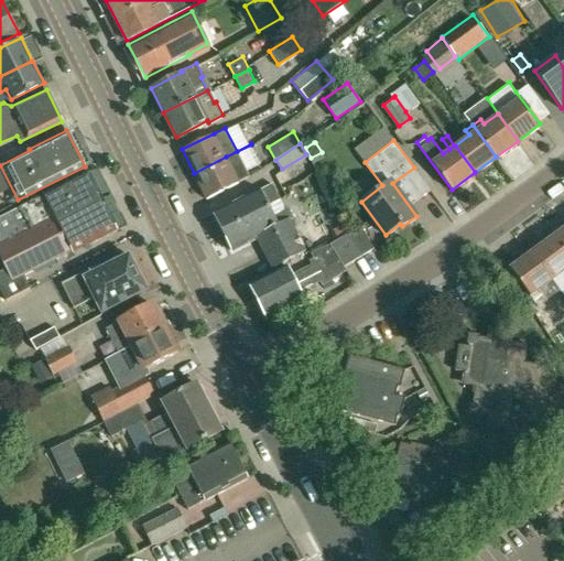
[(251,144),(226,157),(194,173),(206,196),(249,175),(246,169),(260,161),(251,144)]
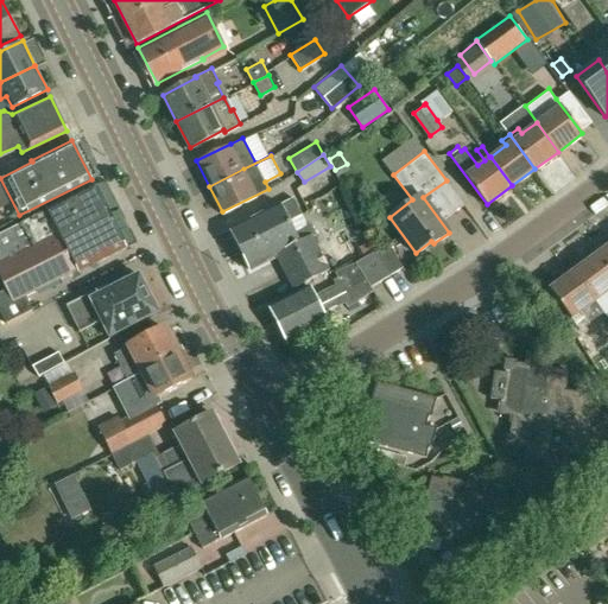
[(81,272),(80,269),(126,246),(94,183),(48,208),(55,222),(49,226),(42,211),(0,231),(0,273),(7,287),(0,290),(0,311),(6,322),(32,309),(25,294),(71,272),(74,275),(81,272)]
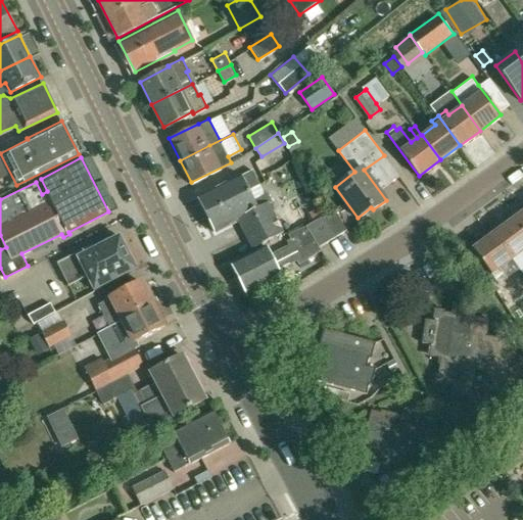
[(206,214),(249,192),(247,189),(259,183),(252,169),(197,196),(206,214)]
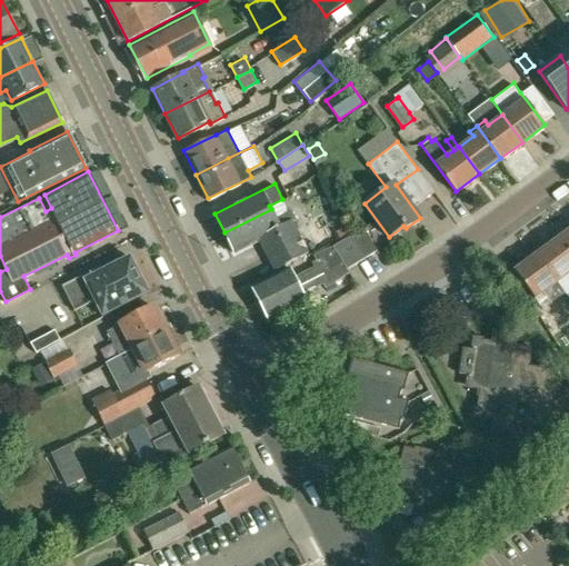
[(271,209),(225,232),(235,251),(259,238),(292,221),(291,219),(295,218),(289,207),(273,215),(271,209)]
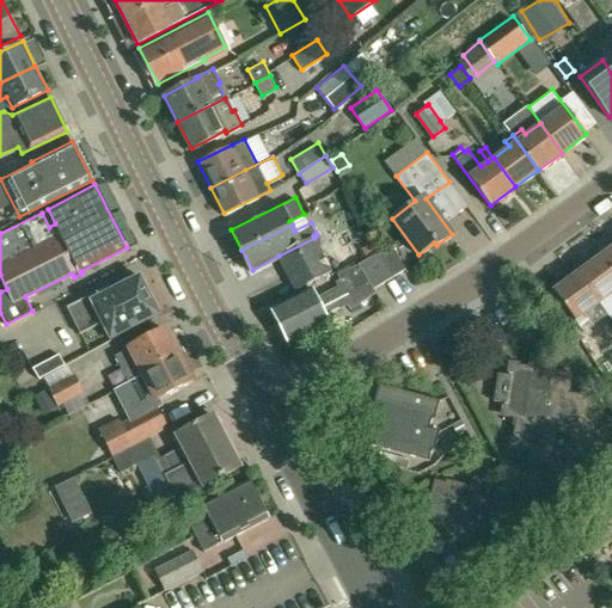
[(295,288),(331,269),(318,246),(314,238),(279,256),(295,288)]
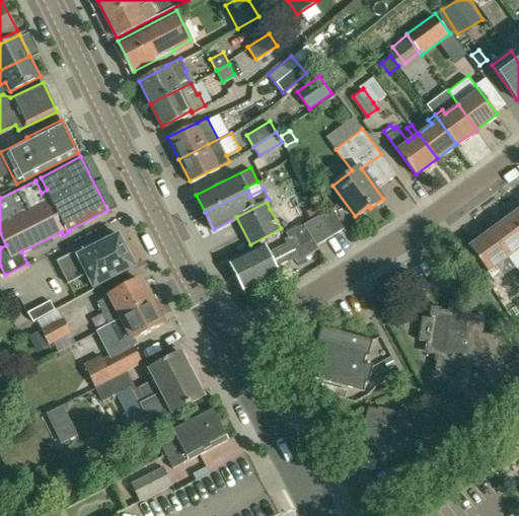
[(330,206),(320,212),(334,233),(344,227),(330,206)]
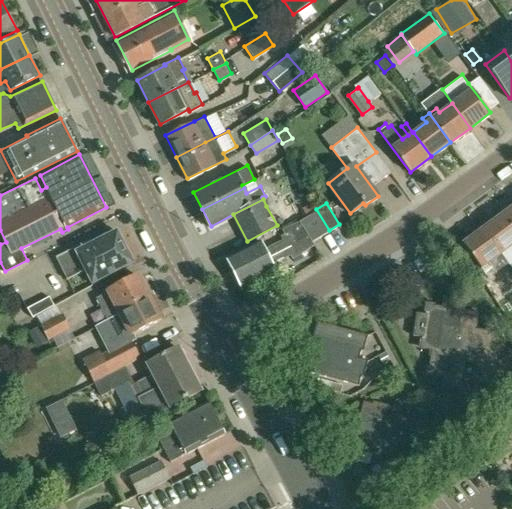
[(511,206),(503,214),(511,226),(511,206)]
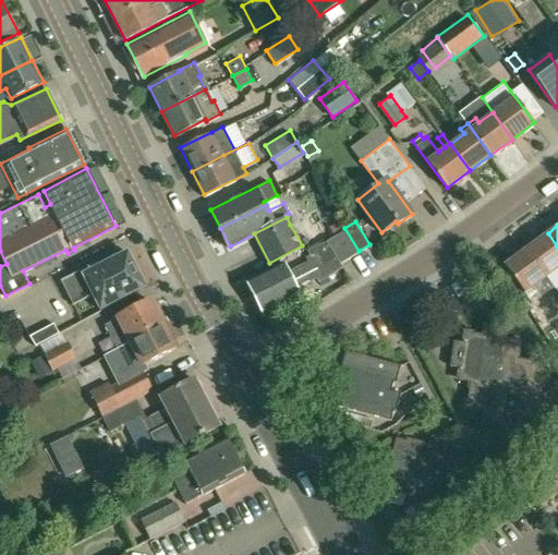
[(326,239),(336,254),(340,262),(359,251),(344,228),(334,234),(326,239)]
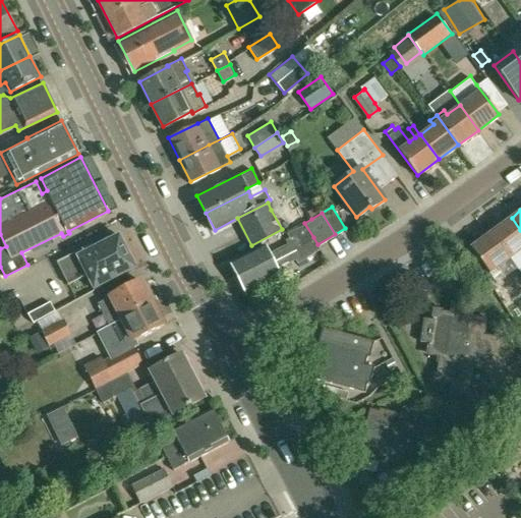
[(520,230),(512,218),(491,232),(510,257),(520,248),(520,230)]
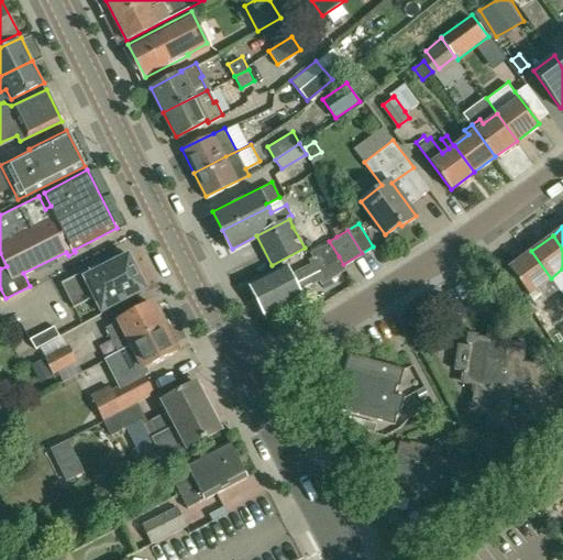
[(309,251),(311,256),(309,257),(310,261),(290,272),(286,263),(249,283),(257,299),(339,256),(329,241),(309,251)]
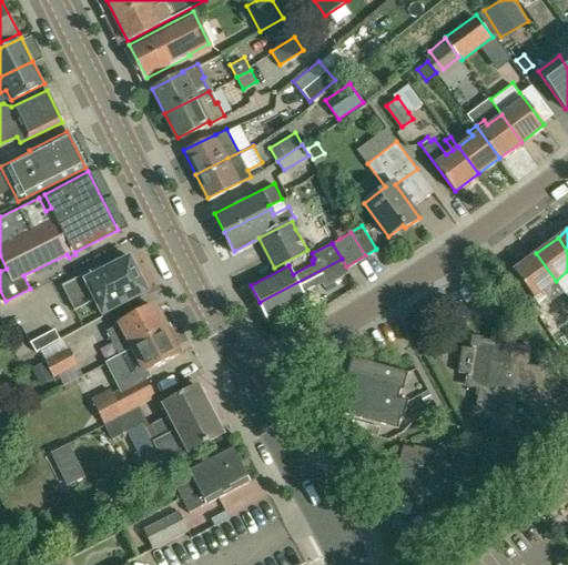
[(543,291),(556,281),(536,253),(513,270),(537,302),(546,295),(543,291)]
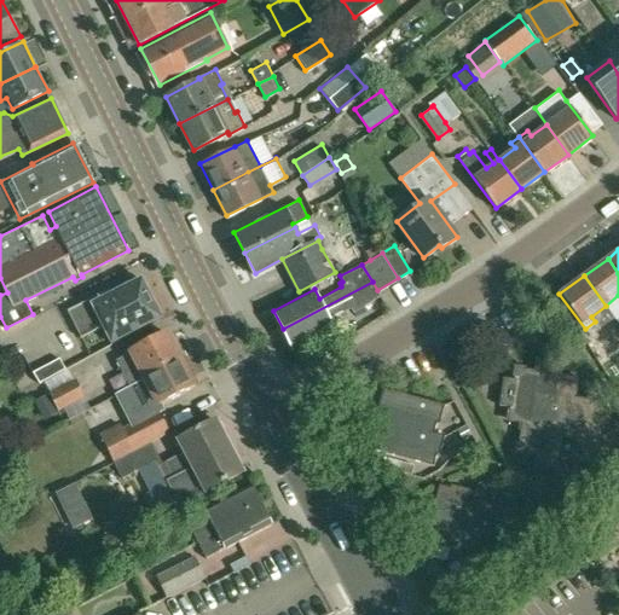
[(109,295),(108,290),(69,309),(81,336),(103,325),(111,342),(161,317),(143,278),(109,295)]
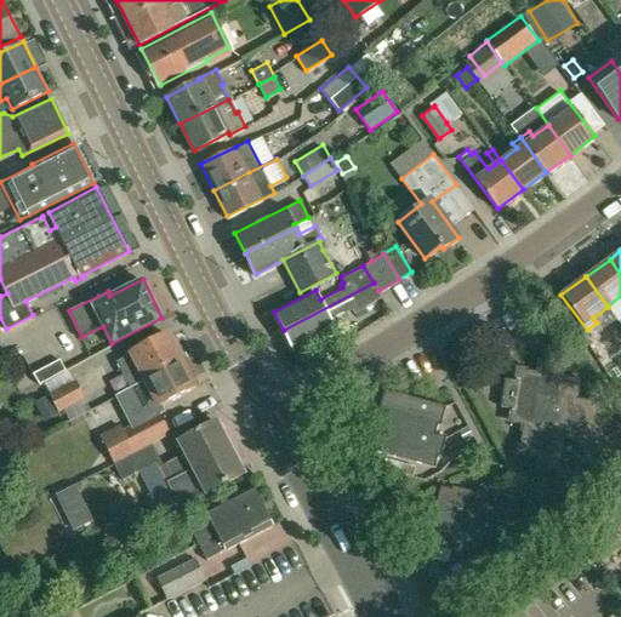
[(374,283),(284,330),(294,348),(335,327),(329,318),(353,306),(355,312),(366,306),(366,304),(381,295),(379,291),(374,283)]
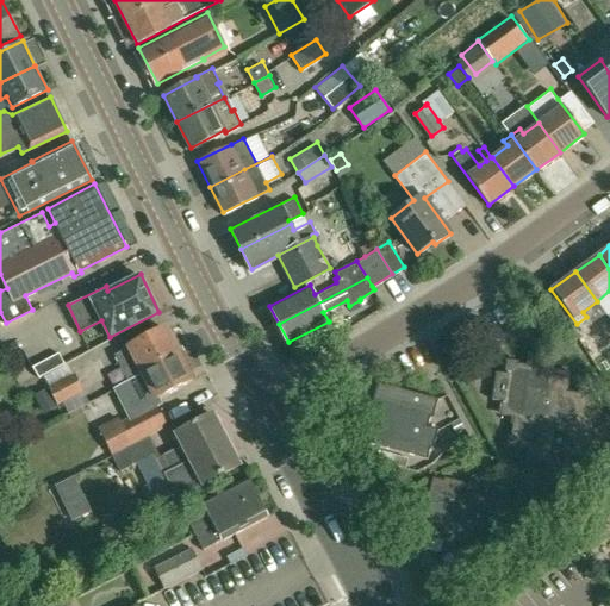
[(503,347),(531,330),(524,318),(496,335),(503,347)]
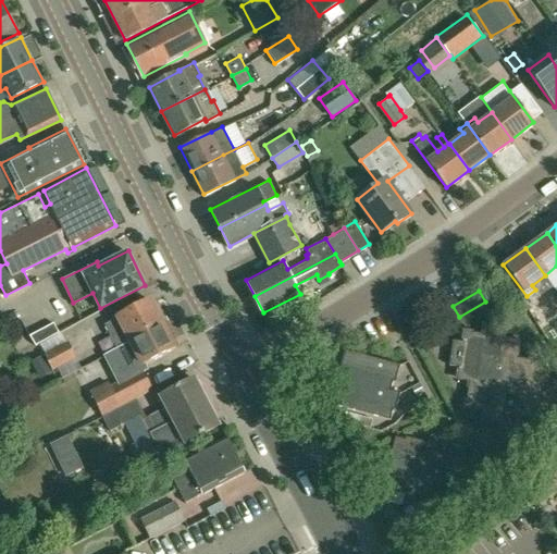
[(119,345),(162,322),(150,298),(103,323),(116,346),(116,347),(119,345)]
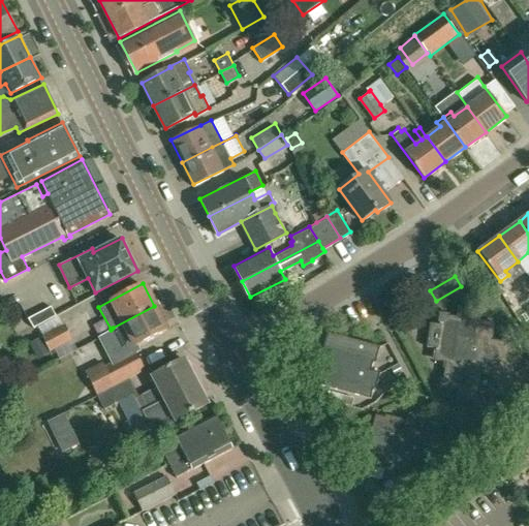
[(51,304),(27,316),(32,326),(56,314),(51,304)]
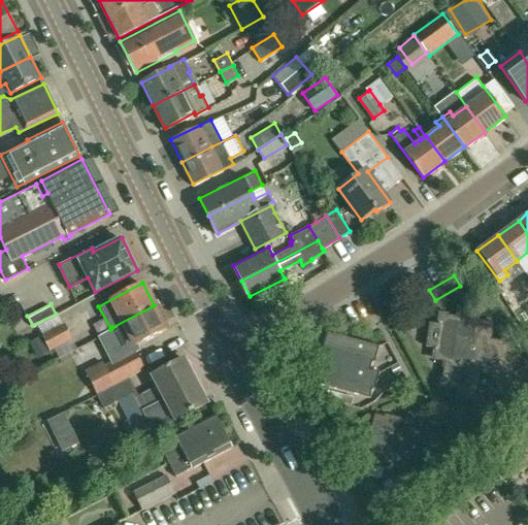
[(166,328),(154,305),(112,327),(110,329),(110,328),(97,335),(110,361),(104,364),(102,360),(86,369),(98,391),(143,367),(134,349),(135,345),(166,328)]
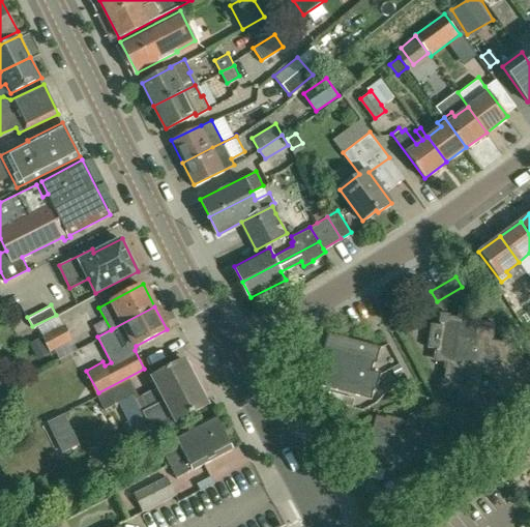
[(495,322),(478,319),(479,311),(461,308),(460,317),(442,314),(440,324),(431,323),(427,346),(436,348),(435,358),(446,360),(442,386),(460,389),(459,398),(475,400),(474,410),(493,413),(495,396),(516,399),(519,380),(512,379),(514,361),(506,360),(509,342),(492,339),(495,322)]
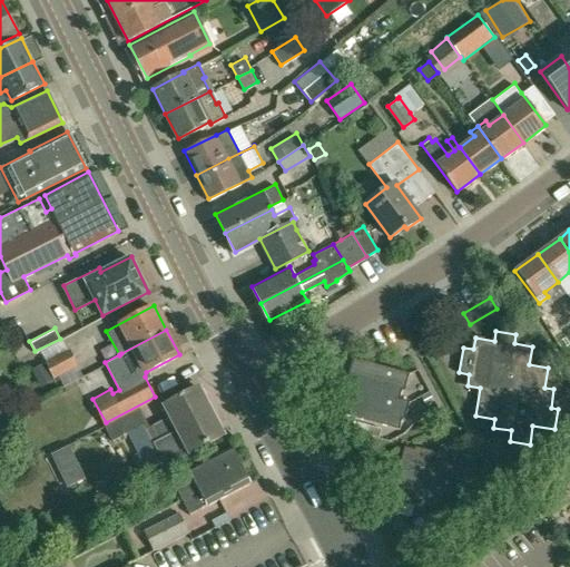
[(69,346),(45,360),(55,378),(79,364),(69,346)]
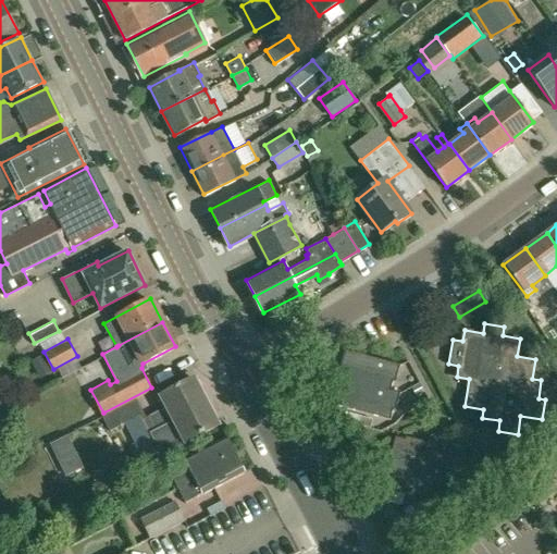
[(345,377),(391,389),(393,380),(390,379),(392,372),(397,373),(399,364),(345,348),(341,366),(347,368),(345,377)]
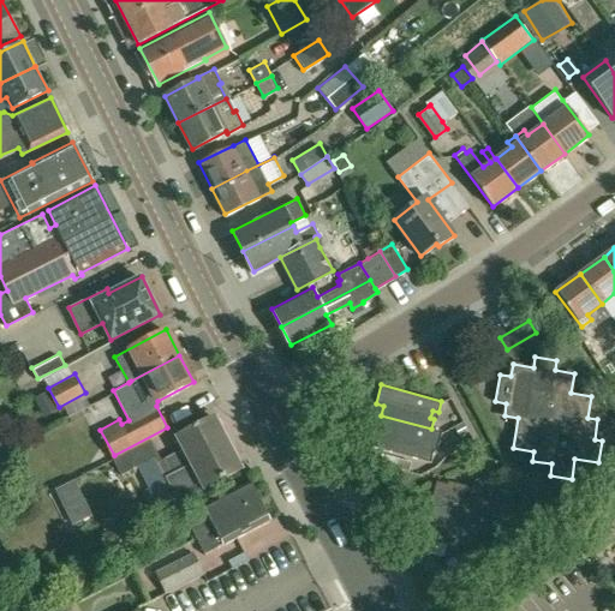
[(381,415),(376,435),(374,445),(382,448),(429,461),(431,449),(430,449),(431,443),(437,444),(441,431),(431,429),(381,415)]
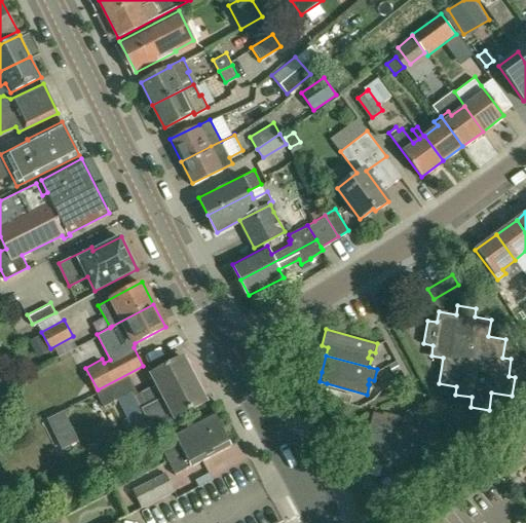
[(142,390),(139,393),(128,374),(97,390),(104,405),(132,390),(141,407),(153,428),(208,400),(184,357),(151,374),(156,383),(142,390)]
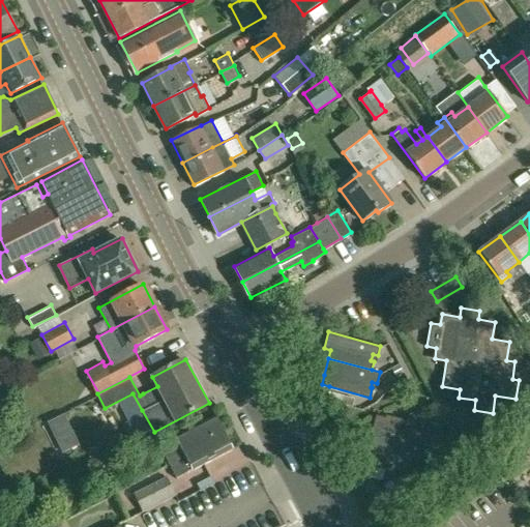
[(398,367),(391,370),(394,377),(401,374),(398,367)]
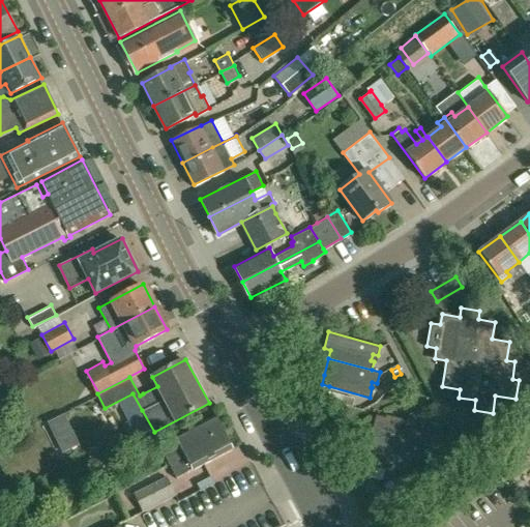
[(354,398),(342,394),(340,402),(352,405),(354,398)]
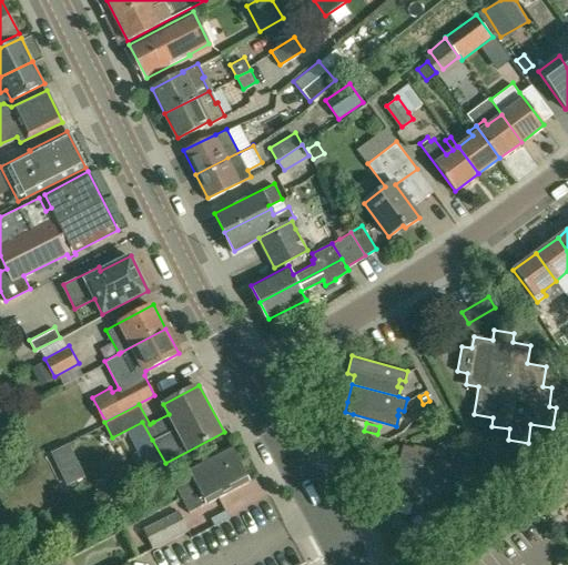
[(220,472),(239,461),(230,444),(189,466),(191,472),(173,481),(181,496),(199,487),(209,483),(211,485),(223,478),(220,472)]
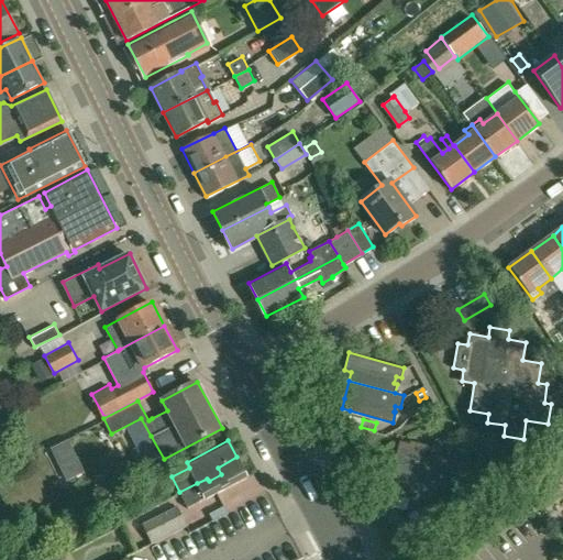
[(412,500),(426,454),(428,445),(417,441),(415,447),(409,446),(410,443),(399,440),(387,485),(398,487),(396,495),(412,500)]
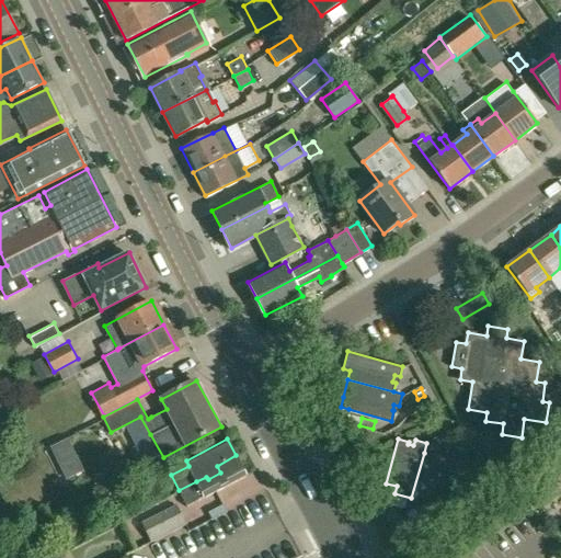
[(424,453),(411,498),(421,500),(419,507),(435,512),(450,456),(439,454),(437,459),(433,458),(433,455),(424,453)]
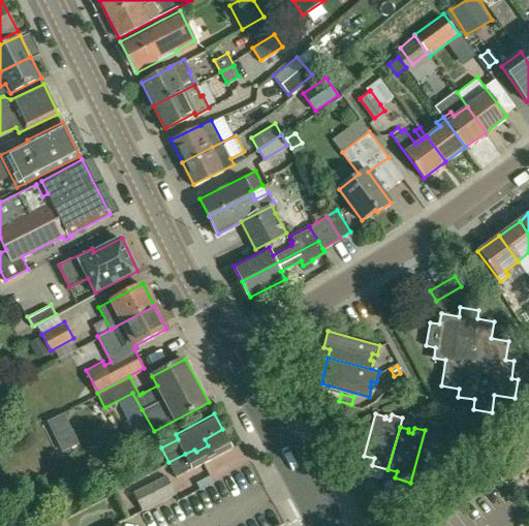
[(231,446),(222,429),(205,439),(208,445),(196,452),(194,450),(185,454),(168,462),(176,475),(231,446)]
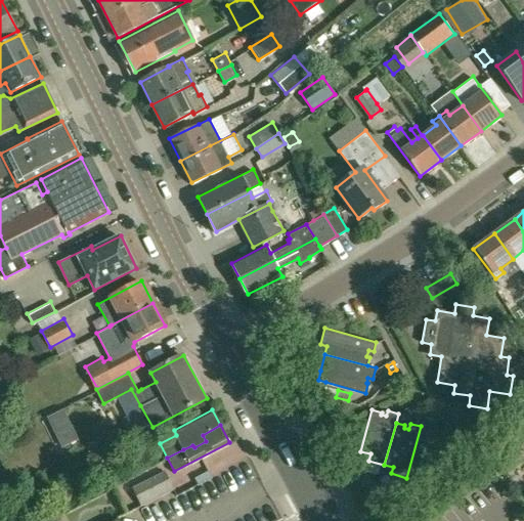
[(73,430),(57,438),(61,447),(78,439),(73,430)]
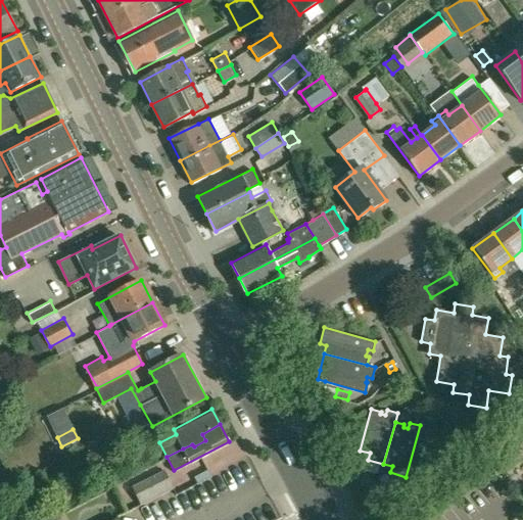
[(77,467),(84,483),(125,464),(116,448),(77,467)]
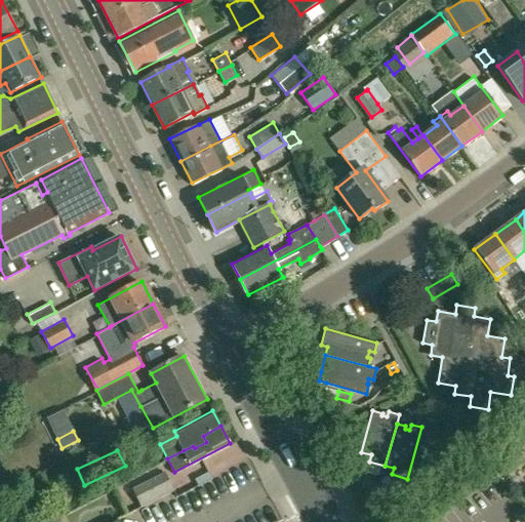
[(132,487),(140,506),(174,489),(165,470),(132,487)]
